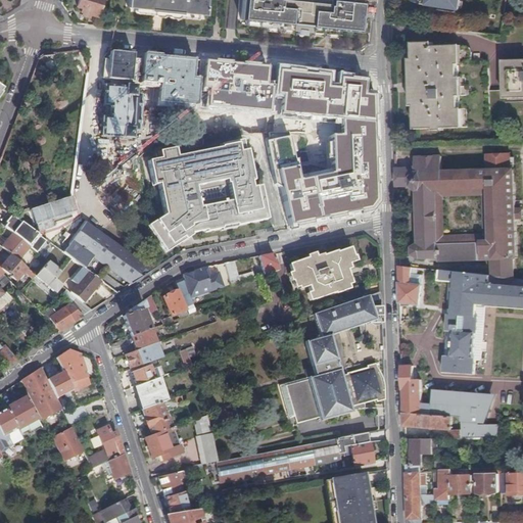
[(98,16),(102,0),(78,0),(76,6),(82,8),(81,11),(98,16)]
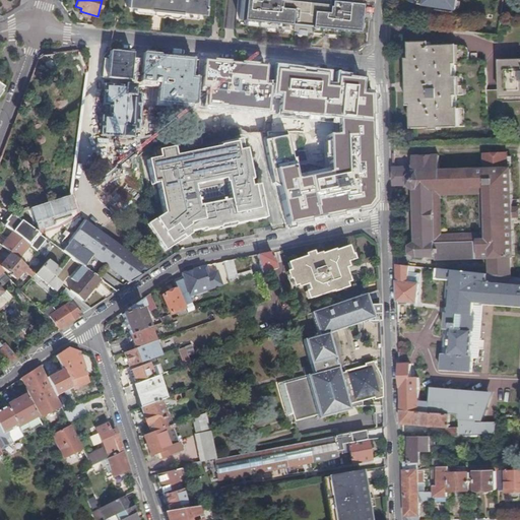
[(126,0),(126,6),(149,9),(149,10),(180,13),(180,12),(203,14),(204,0),(126,0)]
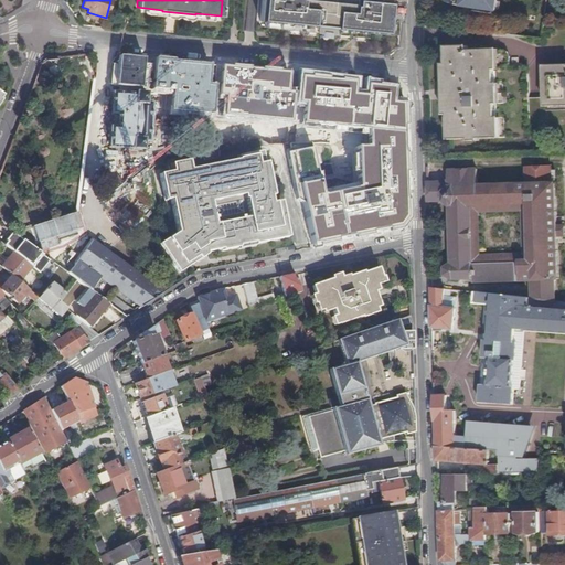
[(260,0),(259,21),(265,21),(292,24),(292,30),(351,35),(352,30),(364,31),(381,33),(382,27),(388,27),(390,20),(400,21),(401,0),(260,0)]
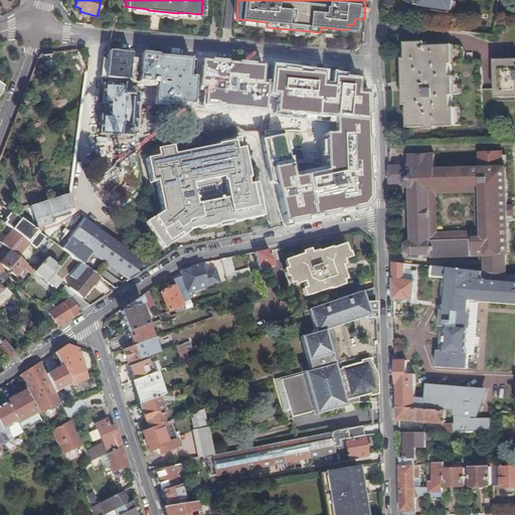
[(415,0),(415,3),(453,8),(454,0),(415,0)]
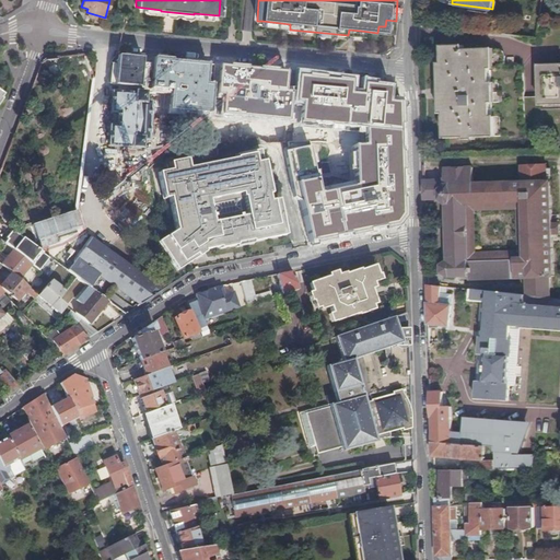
[(124,14),(117,13),(115,28),(123,28),(124,14)]
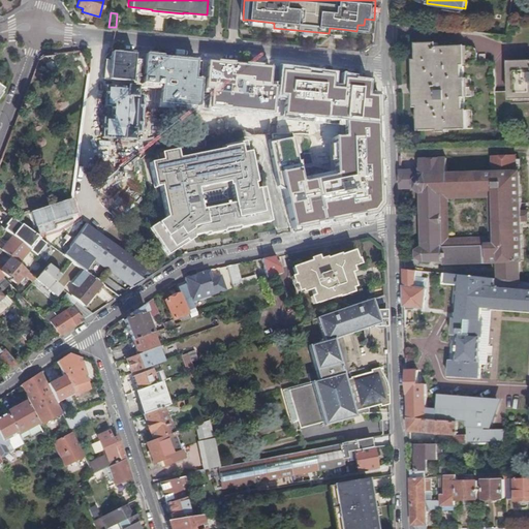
[(421,105),(422,130),(465,128),(465,110),(466,110),(466,96),(464,96),(464,78),(466,78),(465,64),(463,64),(463,45),(439,47),(439,42),(419,43),(419,60),(422,60),(422,70),(421,69),(421,92),(422,92),(423,105),(421,105)]
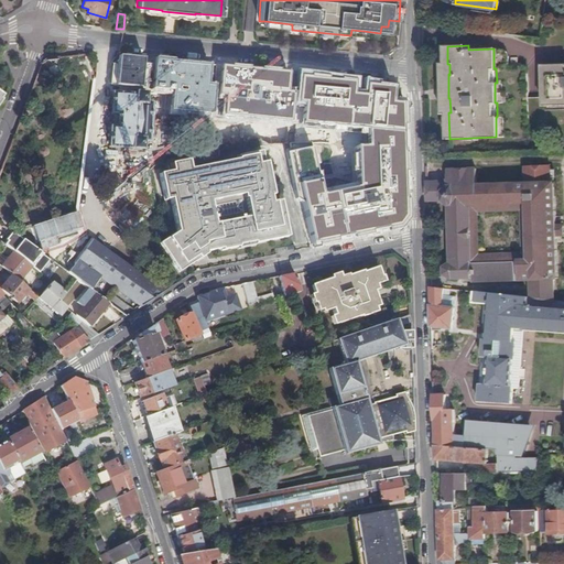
[(497,117),(496,117),(496,137),(530,137),(529,66),(511,66),(510,57),(510,55),(510,53),(509,52),(507,51),(506,50),(503,49),(501,49),(498,49),(494,49),(494,68),(496,68),(497,83),(495,83),(495,102),(497,102),(497,117)]
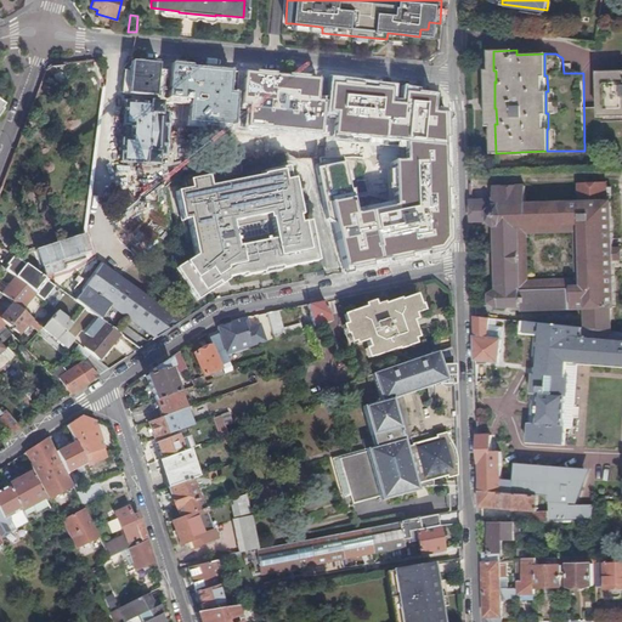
[(621,69),(599,72),(600,111),(621,109),(621,69)]
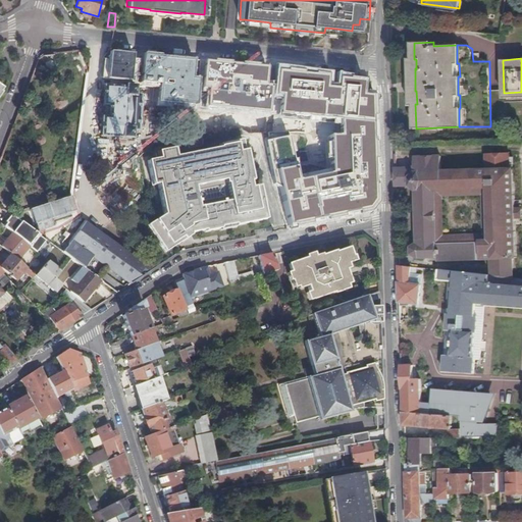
[(283,208),(364,205),(361,79),(350,79),(350,82),(321,82),(321,89),(308,89),(308,76),(288,77),(288,86),(279,86),(283,208)]
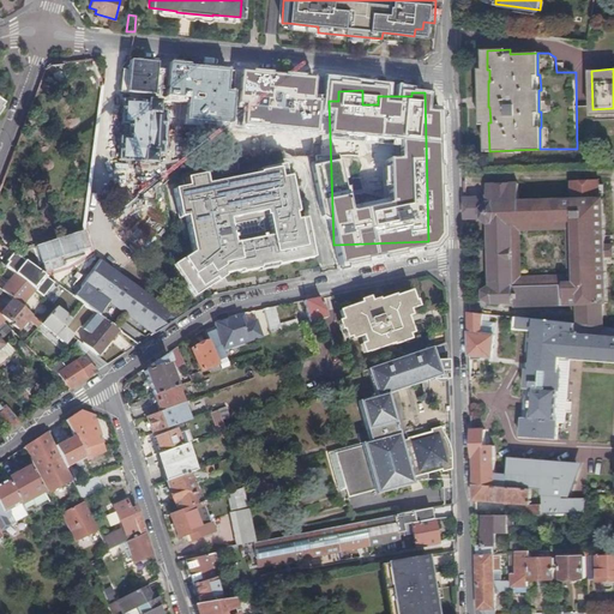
[(133,102),(124,101),(121,124),(128,124),(127,139),(120,138),(119,160),(143,162),(144,162),(152,163),(154,155),(161,155),(164,113),(157,113),(158,103),(156,103),(156,101),(134,98),(133,102)]
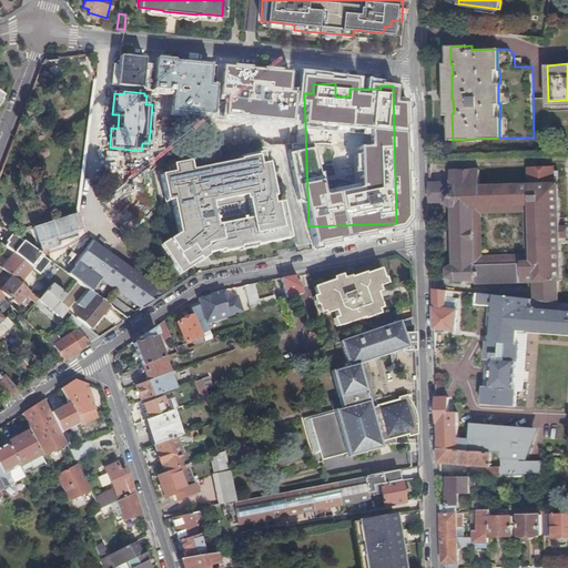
[(186,160),(170,163),(171,171),(158,173),(164,201),(171,200),(178,234),(161,245),(180,273),(205,256),(205,253),(221,250),(222,252),(237,249),(239,250),(255,246),(255,244),(287,239),(281,202),(271,203),(270,196),(272,196),(265,163),(263,163),(261,152),(236,156),(236,159),(189,169),(186,160)]
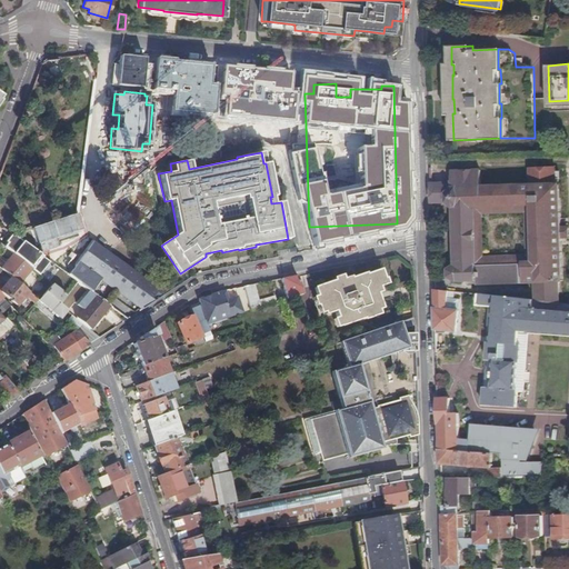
[(449,269),(449,276),(457,280),(477,279),(477,282),(536,281),(537,300),(560,302),(559,280),(563,280),(562,237),(561,227),(560,183),(556,183),(556,171),(556,167),(531,168),(531,185),(481,186),(481,169),(453,170),(453,182),(431,182),(432,201),(448,201),(455,207),(456,230),(453,230),(453,241),(456,241),(457,265),(449,269)]
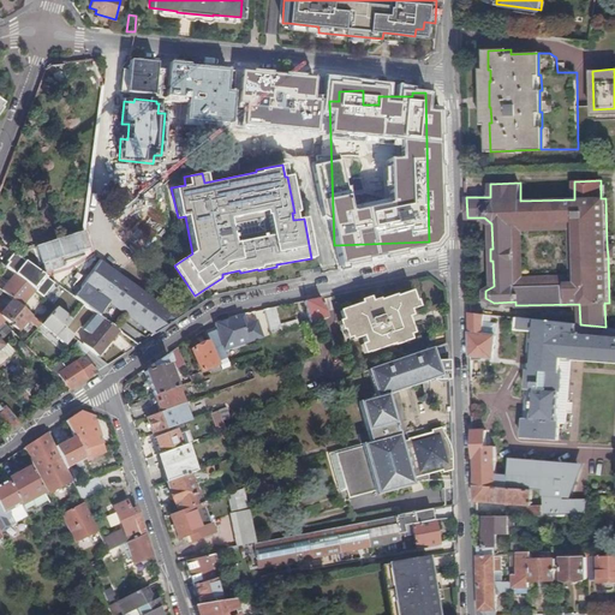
[(17,256),(7,268),(16,275),(30,286),(41,273),(18,257),(17,256)]
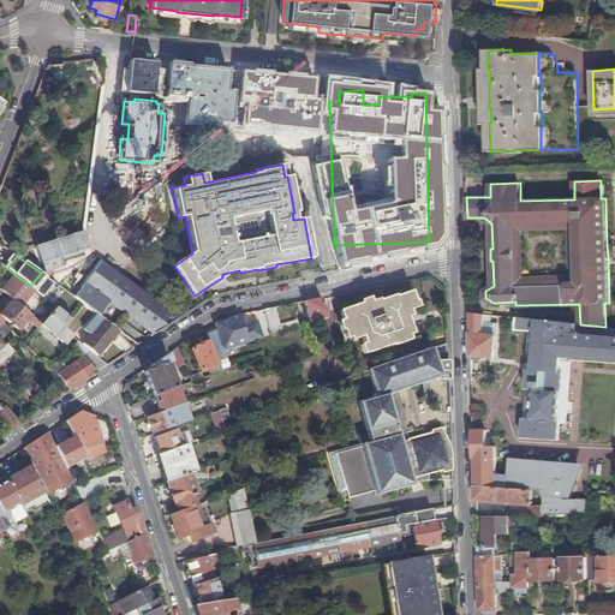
[(81,287),(73,297),(84,305),(105,320),(118,329),(127,316),(154,334),(175,320),(166,310),(160,305),(100,261),(81,287)]
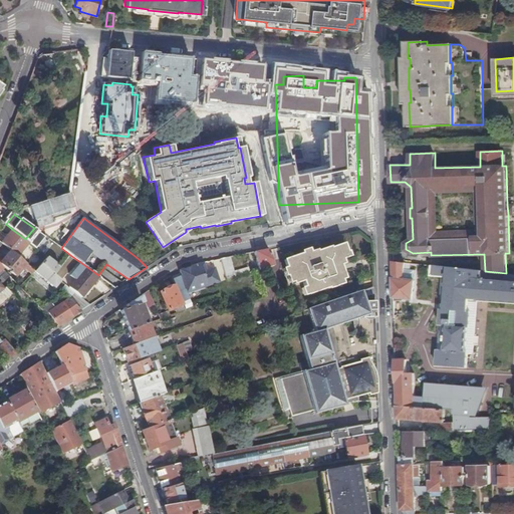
[(46,237),(34,228),(25,239),(28,242),(30,244),(33,241),(31,240),(35,235),(43,241),(46,237)]
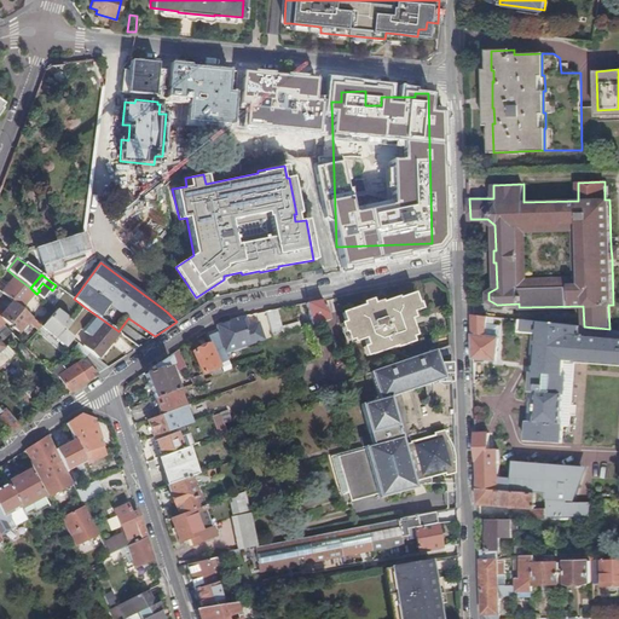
[(16,277),(1,293),(12,302),(19,308),(34,291),(30,288),(16,277)]
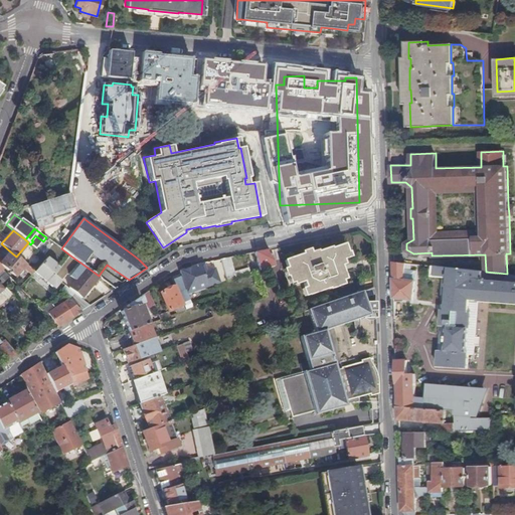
[(55,232),(49,239),(61,248),(67,240),(55,232)]
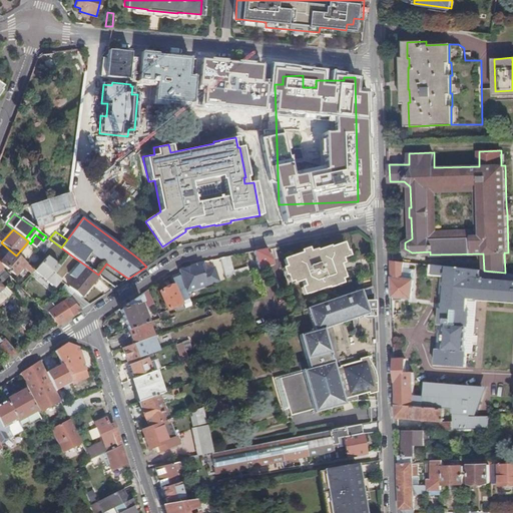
[(302,253),(283,260),(289,275),(290,275),(293,284),(302,281),(307,294),(326,288),(327,286),(328,289),(341,284),(335,266),(342,264),(339,254),(345,252),(342,243),(329,247),(328,246),(316,251),(315,249),(302,254),(302,253)]
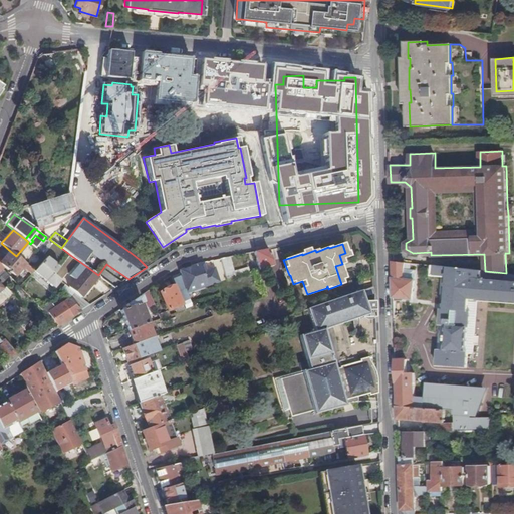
[(267,249),(253,252),(258,270),(272,266),(267,249)]
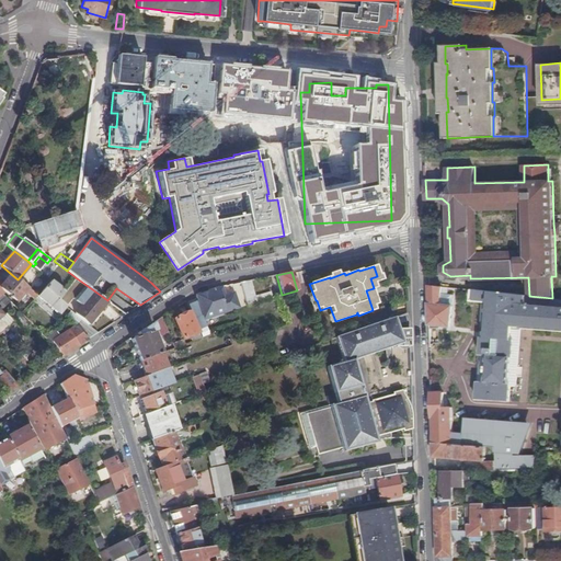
[(29,298),(22,305),(25,308),(37,296),(18,279),(11,274),(0,286),(16,301),(25,292),(32,297),(29,298)]
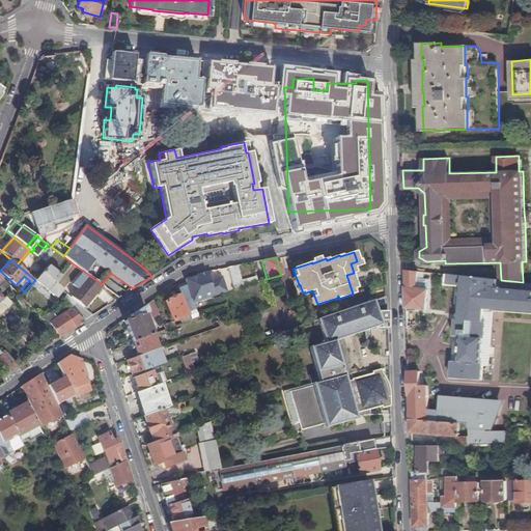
[(35,280),(55,297),(62,289),(55,284),(62,276),(49,266),(35,280)]
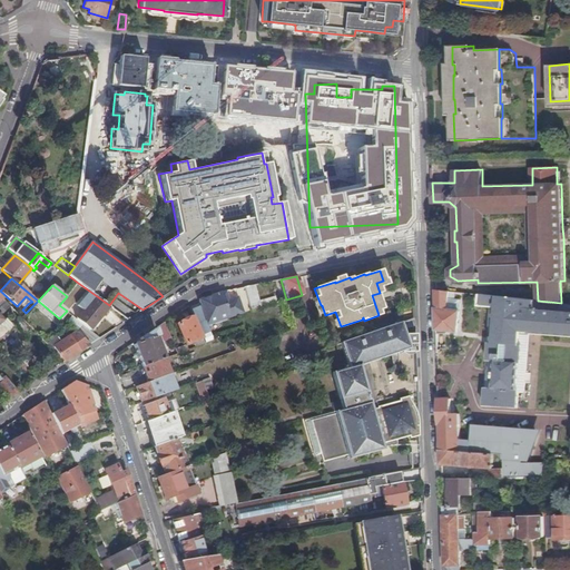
[(276,303),(275,296),(258,301),(254,285),(244,287),(251,310),(276,303)]
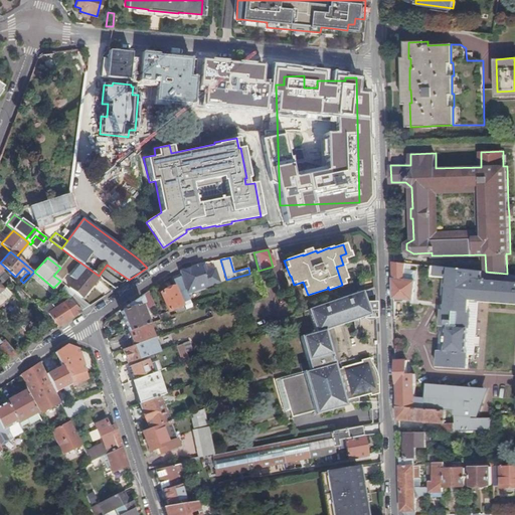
[(395,262),(394,262),(395,297),(414,299),(416,278),(415,278),(416,271),(405,269),(405,266),(405,263),(395,262)]
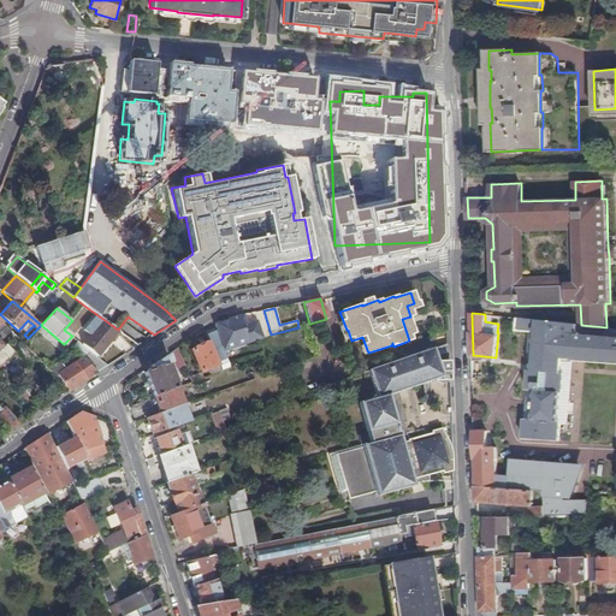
[(243,326),(238,315),(223,318),(214,324),(217,330),(206,335),(209,343),(209,342),(218,362),(230,359),(227,353),(226,354),(225,351),(249,343),(250,344),(259,341),(259,339),(261,333),(262,333),(258,320),(247,325),(243,326)]
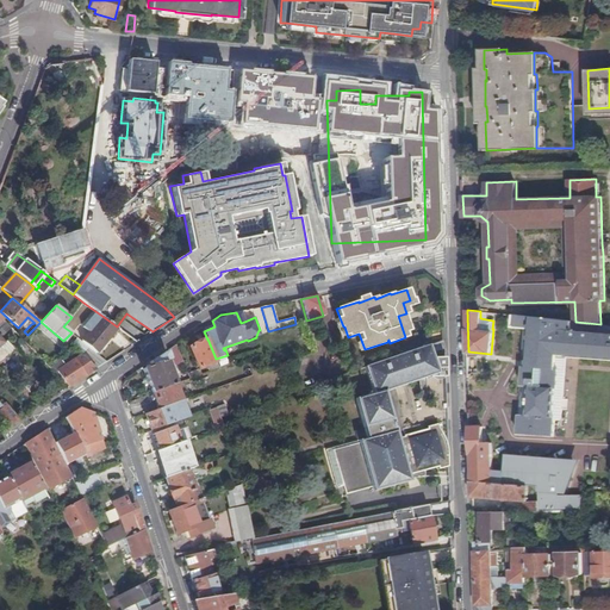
[(527,366),(524,366),(523,385),(530,385),(528,415),(521,415),(520,434),(554,436),(555,417),(555,416),(554,416),(556,387),(558,387),(559,368),(556,368),(558,355),(567,355),(609,359),(609,325),(601,324),(576,322),(515,315),(514,327),(526,328),(523,352),(528,352),(527,366)]
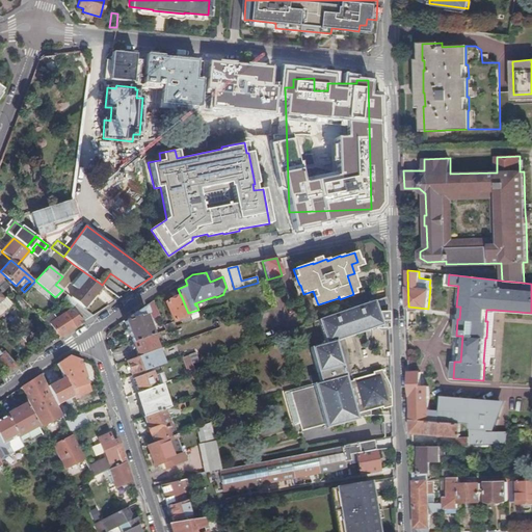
[(102,285),(90,276),(72,298),(84,309),(103,286),(102,285)]
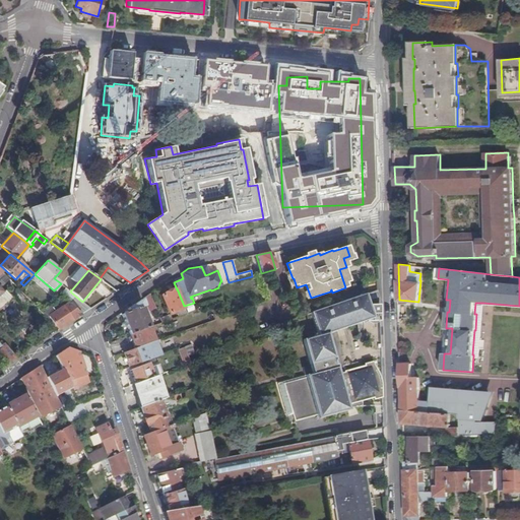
[(66,288),(60,296),(69,304),(81,315),(90,309),(82,302),(70,291),(66,288)]
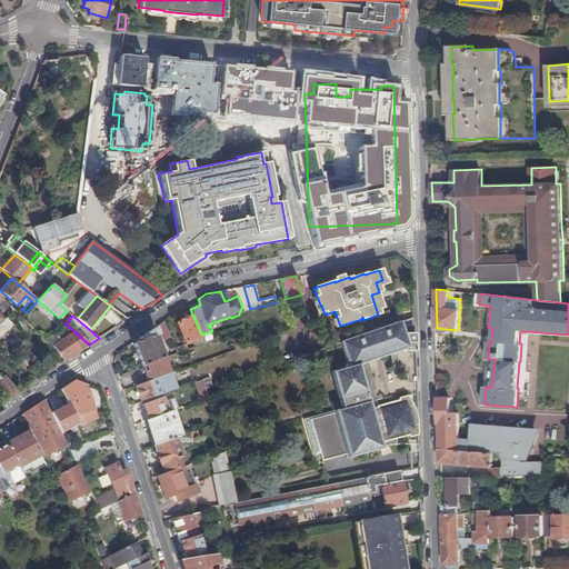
[(177,323),(186,345),(193,341),(202,337),(201,335),(193,316),(193,317),(183,321),(177,323)]
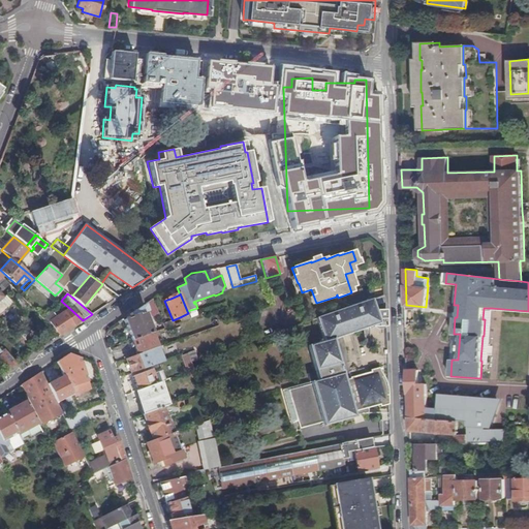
[(308,346),(313,365),(317,380),(318,383),(310,386),(309,382),(288,389),(297,422),(299,429),(300,429),(322,423),(322,424),(362,413),(363,409),(368,408),(379,404),(380,407),(389,404),(387,366),(369,370),(370,372),(350,377),(349,377),(349,378),(344,380),(334,340),(379,323),(378,320),(385,319),(385,310),(375,310),(374,306),(385,302),(382,296),(339,311),(328,314),(316,318),(323,342),(308,346)]
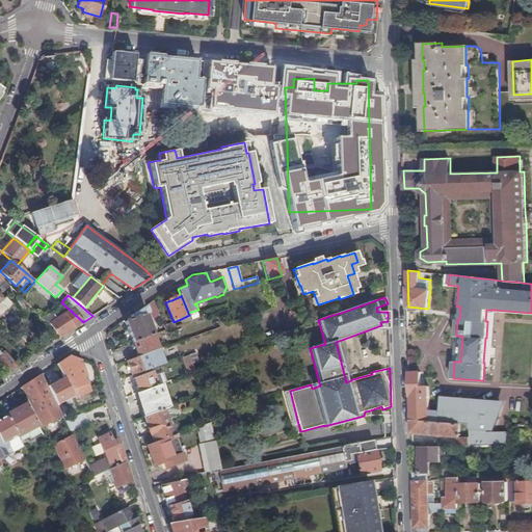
[(155,318),(160,316),(154,300),(148,304),(153,317),(155,318)]
